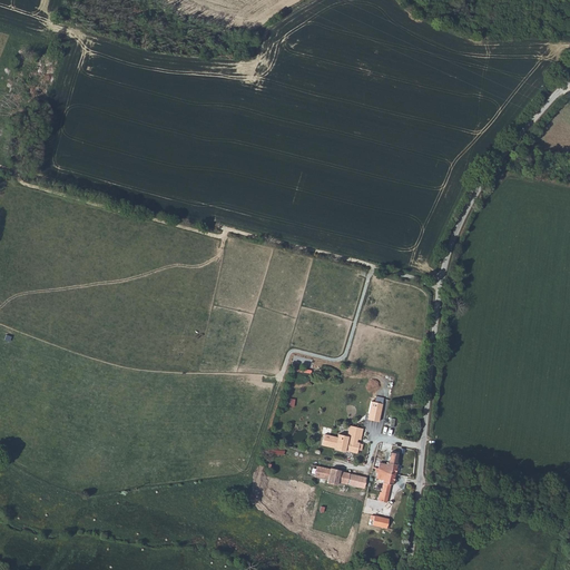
[(371,401),(366,420),(379,422),(383,397),(375,396),(374,402),(371,401)]
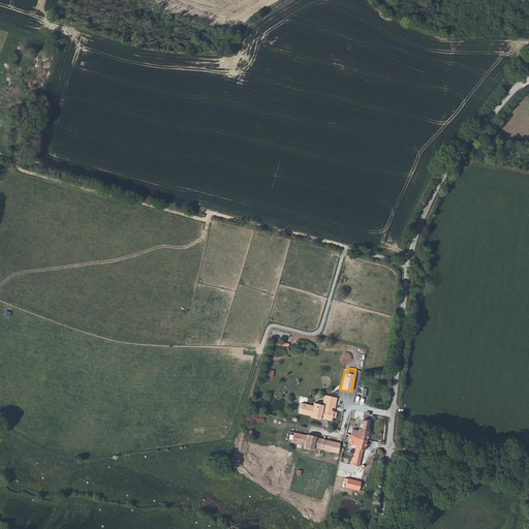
[(336,398),(324,395),(321,405),(313,403),(312,406),(300,402),(298,412),(310,415),(309,417),(318,419),(319,418),(330,421),(331,417),(334,418),(336,412),(332,411),(327,409),(328,406),(333,408),(336,398)]
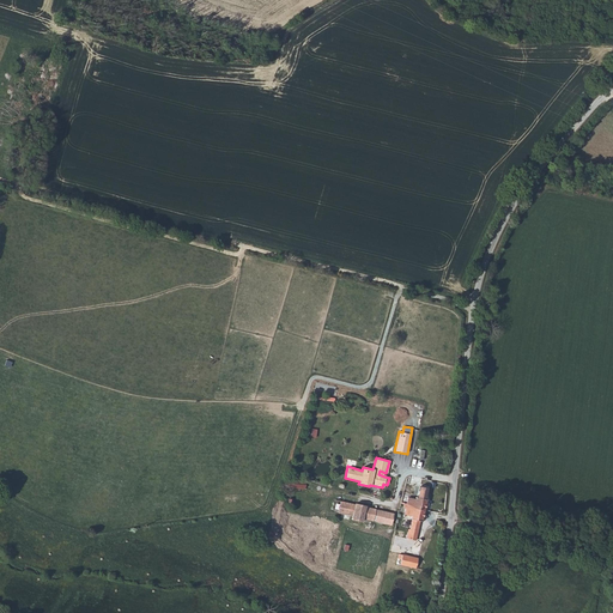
[(405,507),(423,510),(425,499),(424,499),(426,489),(418,487),(416,497),(414,497),(413,499),(407,498),(406,504),(405,507)]
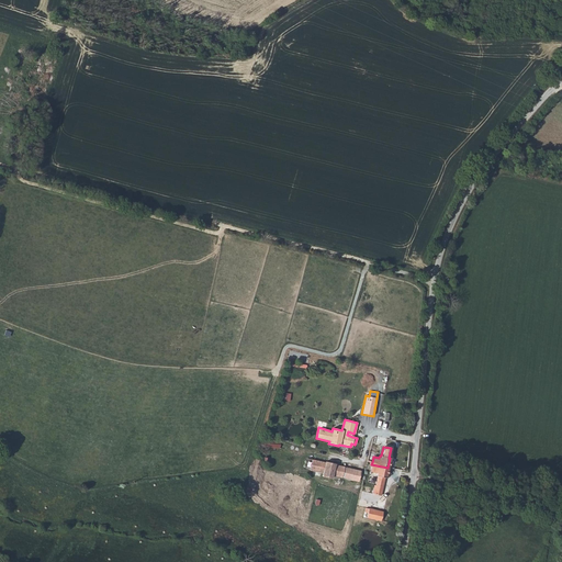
[(312,459),(310,469),(322,472),(322,476),(330,479),(332,475),(340,478),(341,473),(357,476),(359,471),(334,464),(334,463),(325,461),(324,462),(312,459)]
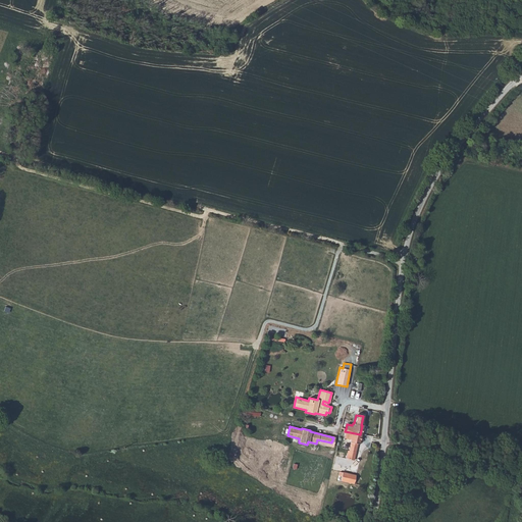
[(354,484),(357,475),(340,470),(338,475),(342,476),(340,480),(354,484)]
